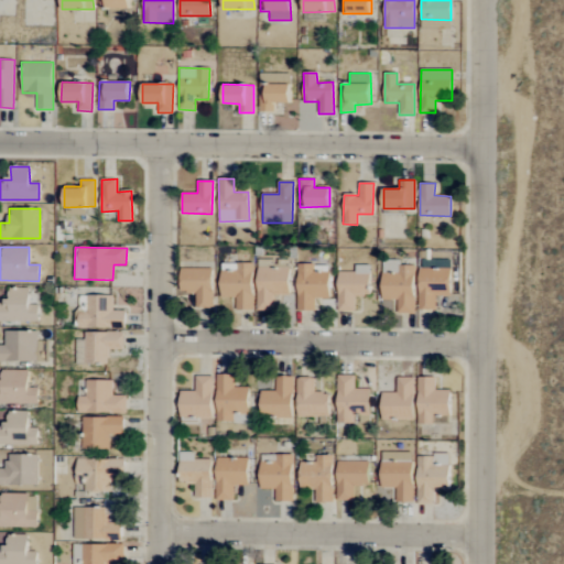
[(397,314),(414,314),(415,266),(400,264),(400,261),(382,261),(382,300),(398,300),(397,314)]
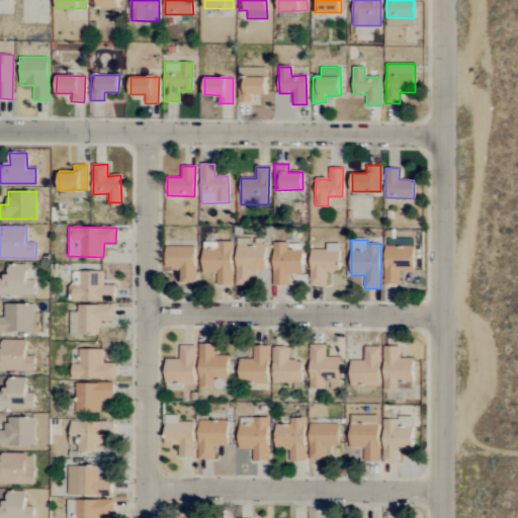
[(233,242),(210,242),(210,248),(203,248),(202,272),(217,273),(217,284),(232,284),(233,242)]
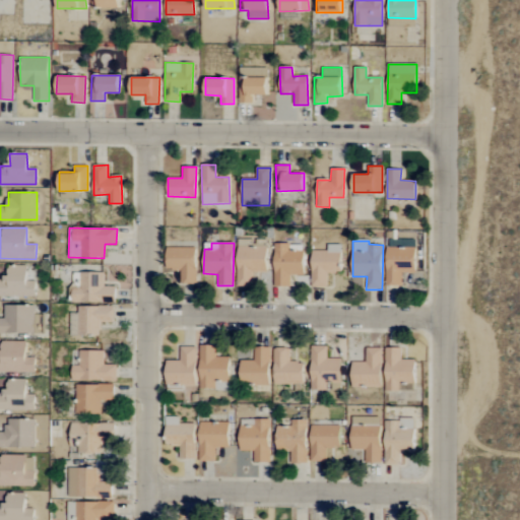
[(289,243),(274,243),(274,286),(289,286),(290,275),(304,275),(304,251),(289,251),(289,243)]
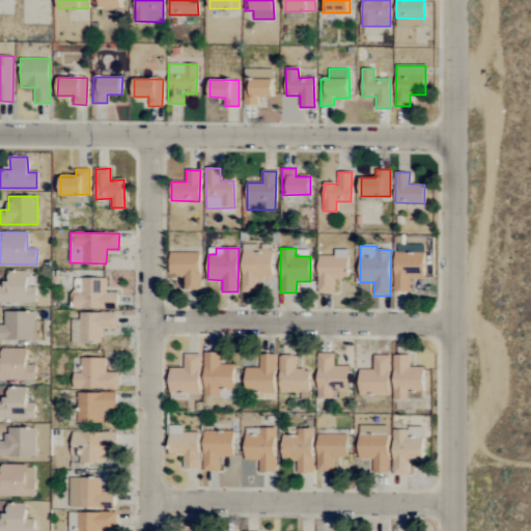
[(243,249),(243,291),(259,292),(259,277),(272,277),(273,250),(243,249)]
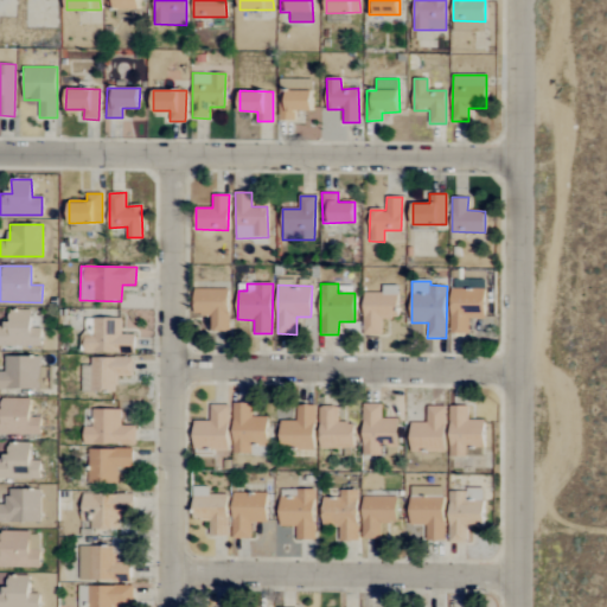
[(364,334),(382,334),(382,318),(397,318),(398,286),(383,286),(383,293),(364,293),(364,334)]
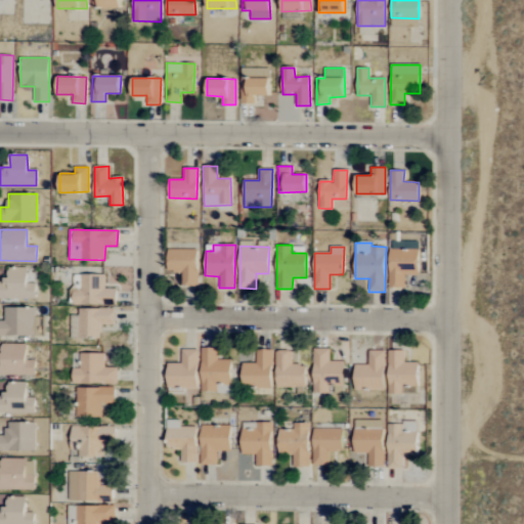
[(168,272),(182,272),(181,286),(197,287),(198,250),(168,250),(168,272)]
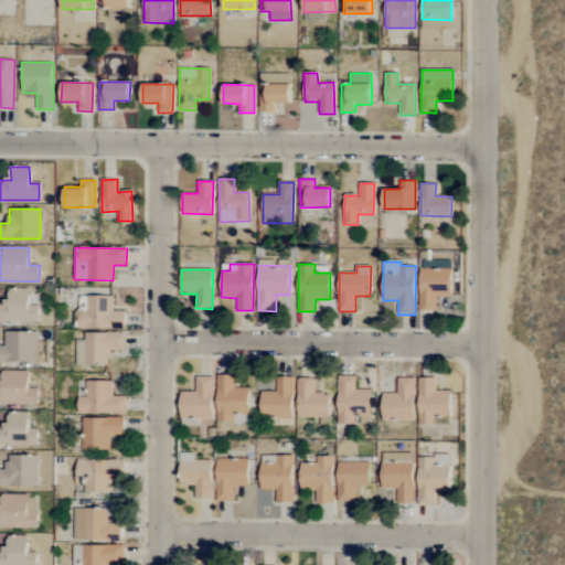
[(0,304),(0,321),(39,322),(39,304),(34,304),(34,290),(7,289),(7,304),(0,304)]
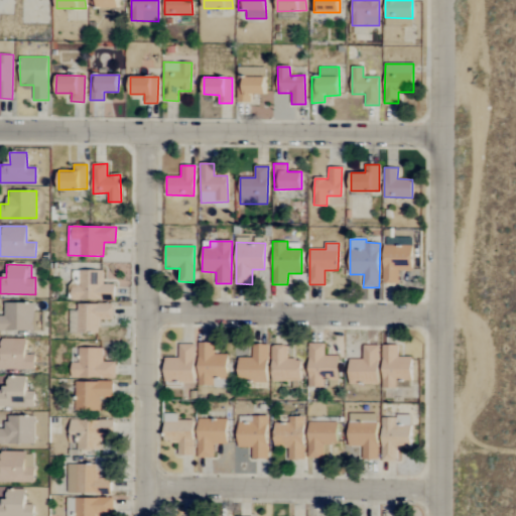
[(0,331),(34,331),(33,302),(4,303),(4,316),(0,315),(0,331)]
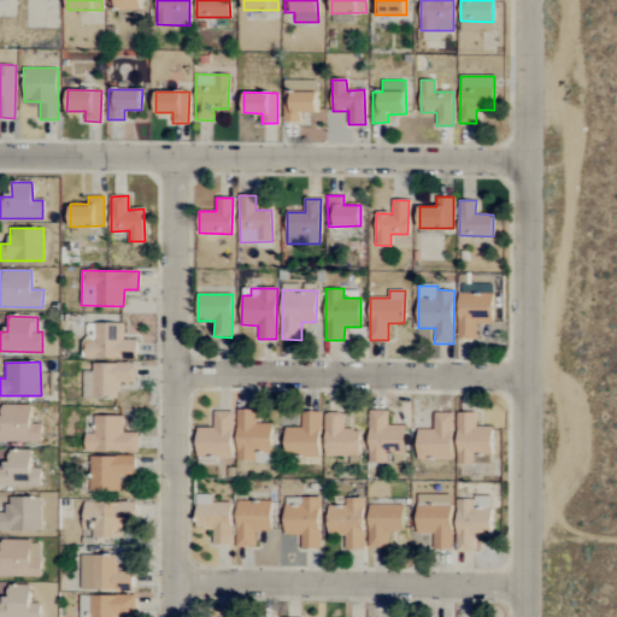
[(88,398),(118,398),(117,382),(135,382),(135,363),(87,364),(88,398)]
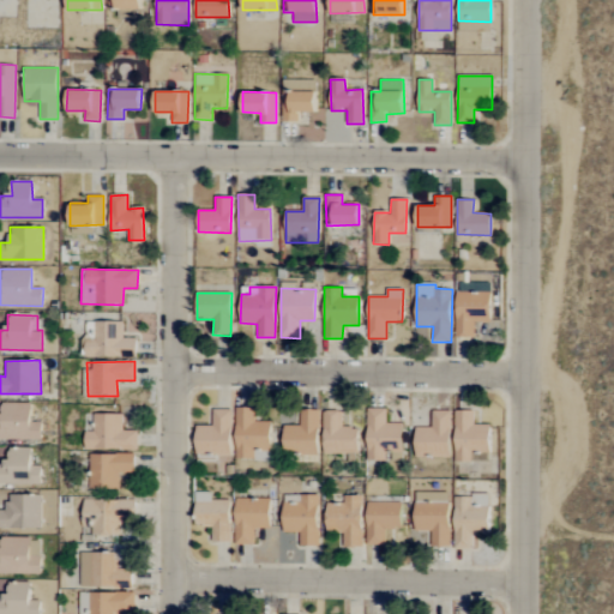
[(0,439),(41,440),(41,422),(30,422),(30,404),(0,403),(0,439)]
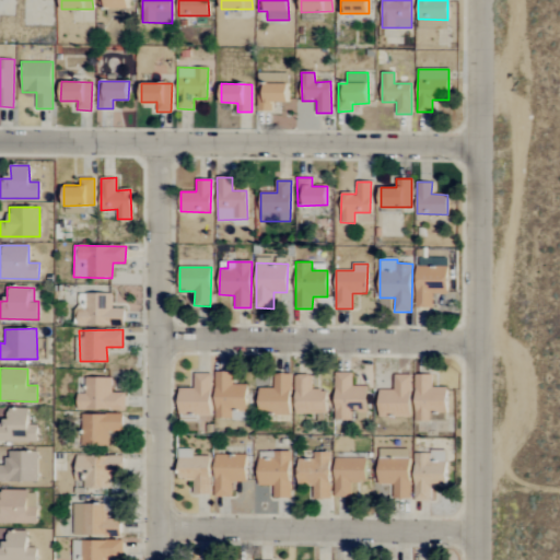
[(233,372),(216,372),(214,419),(232,419),(232,411),(246,411),(247,385),(233,385),(233,372)]
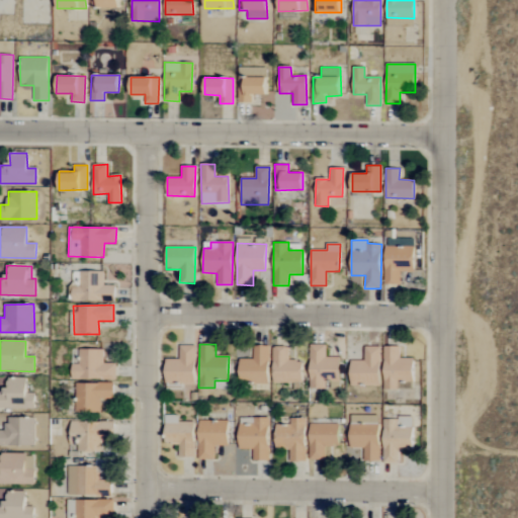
[(165,359),(165,383),(194,383),(195,346),(179,345),(179,359),(165,359)]
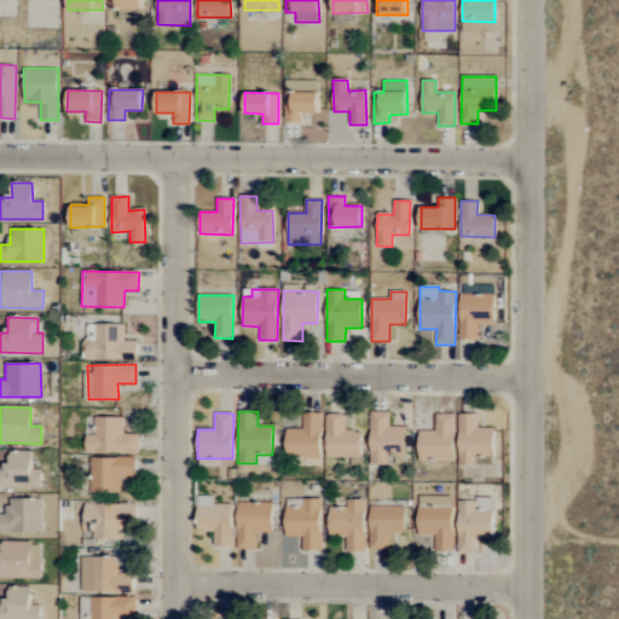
[(406,453),(406,427),(389,427),(389,412),(370,412),(370,464),(389,464),(389,453),(406,453)]
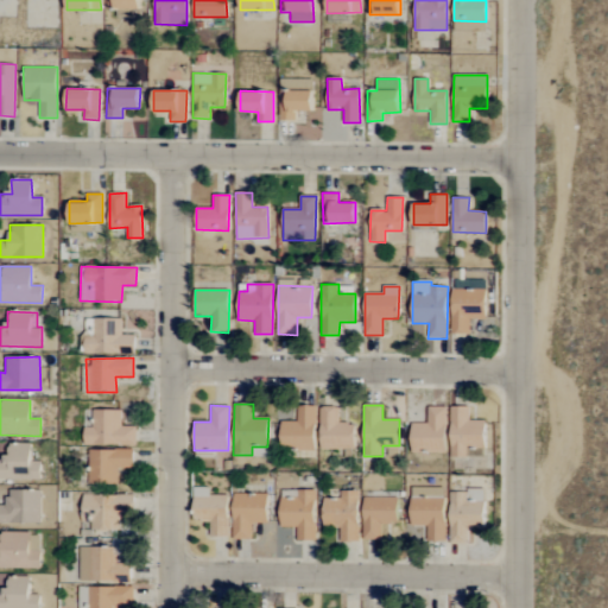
[(316,406),(298,406),(297,422),(282,422),(282,450),(316,450),(316,406)]
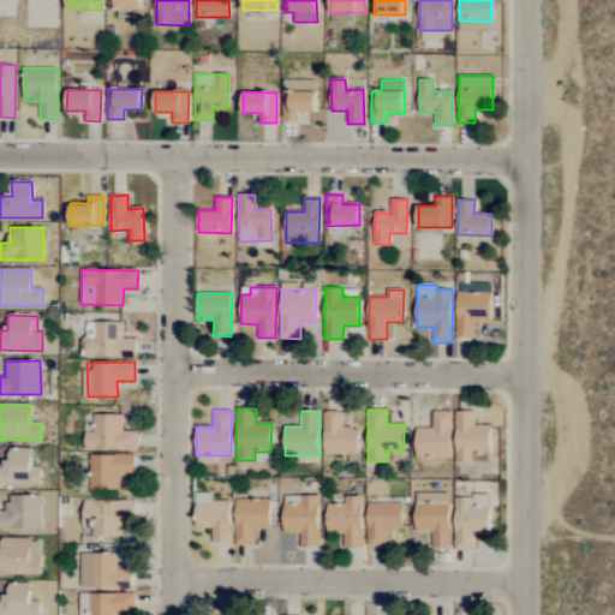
[(324,455),(359,453),(358,428),(342,429),(342,412),(323,412),(324,455)]
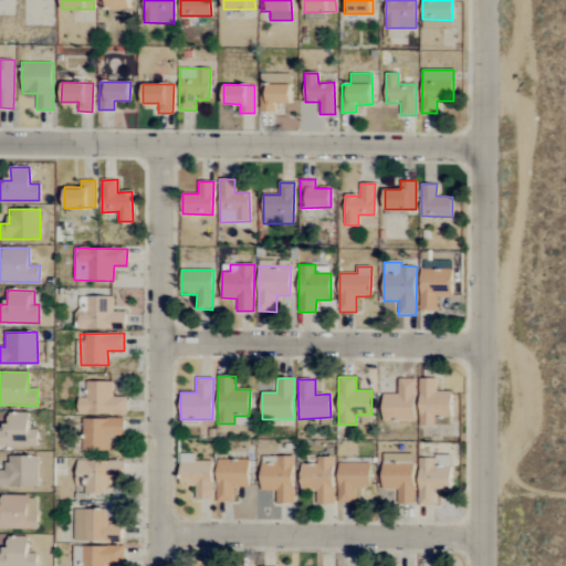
[(416,421),(416,379),(398,379),(398,395),(383,394),(383,420),(416,421)]
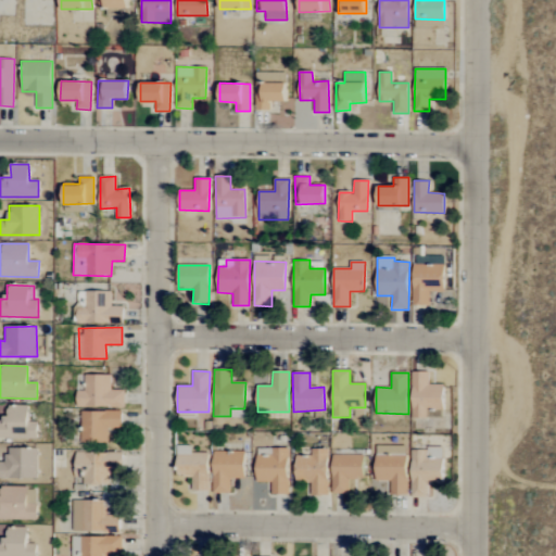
[(443,409),(444,386),(429,384),(430,373),(413,373),(412,418),(428,418),(428,409),(443,409)]
